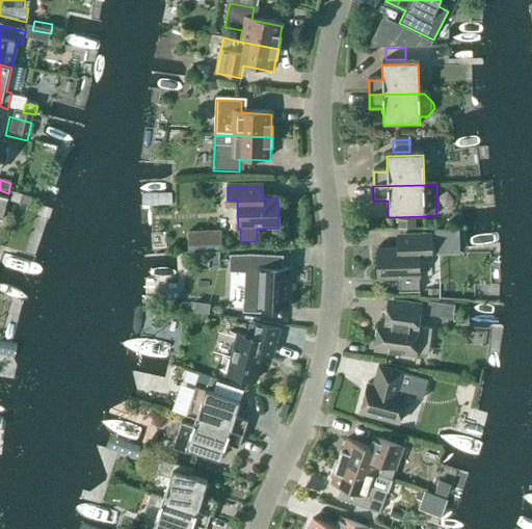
[(398,222),(398,231),(415,231),(415,221),(398,221),(398,222)]
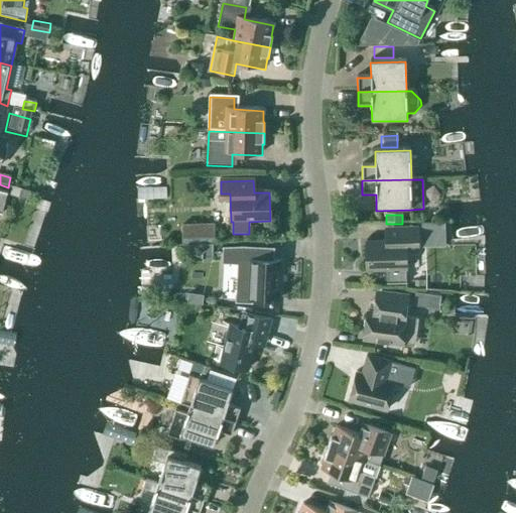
[(425,237),(435,237),(434,223),(424,224),(425,237)]
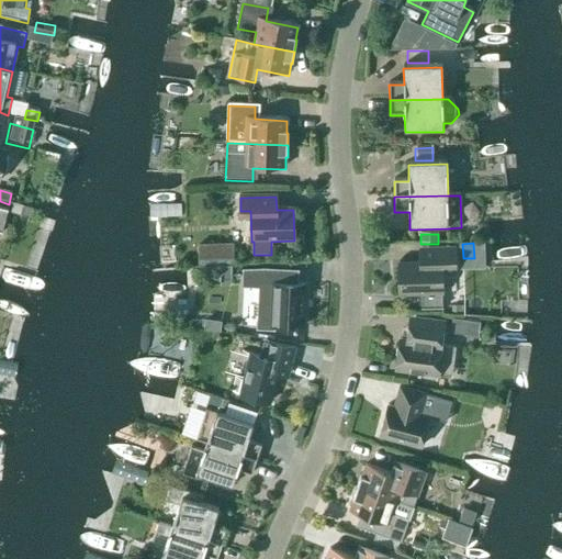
[(442,311),(442,276),(456,275),(454,249),(428,250),(428,264),(398,265),(400,297),(422,295),(422,311),(442,311)]
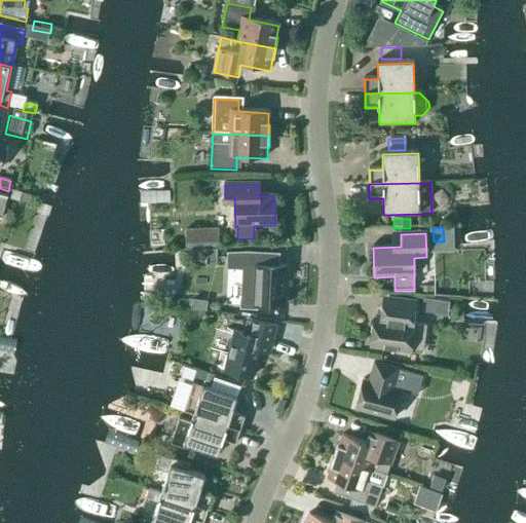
[(197,235),(194,235),(195,250),(197,250),(219,250),(219,235),(197,235)]
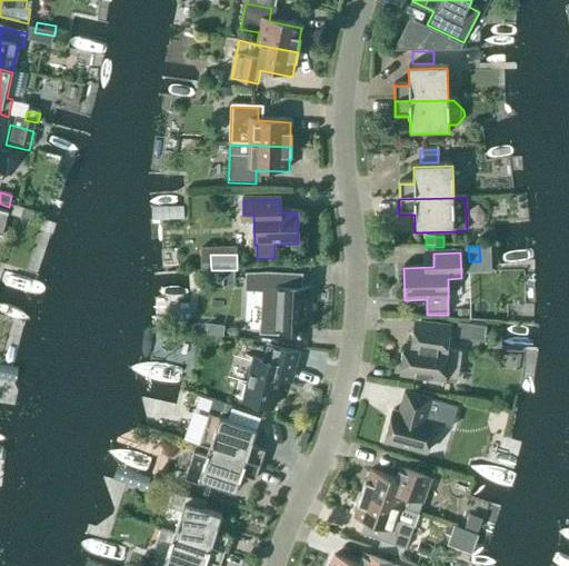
[(223,274),(223,290),(233,290),(233,271),(223,271),(223,274)]
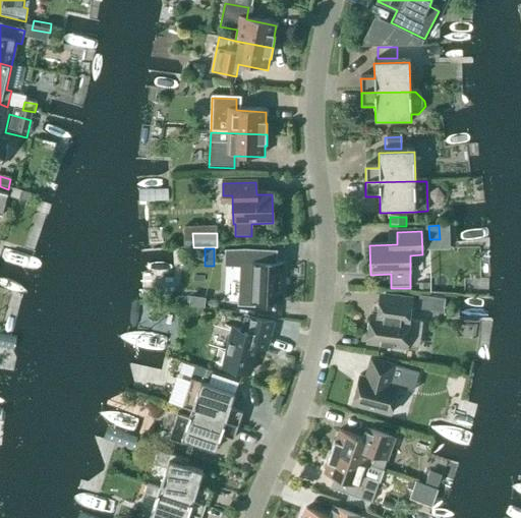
[(225,251),(225,252),(227,252),(226,267),(241,268),(239,306),(238,306),(237,307),(254,308),(254,307),(253,306),(253,304),(281,305),(283,266),(275,265),(275,253),(277,253),(277,252),(244,250),(225,251)]
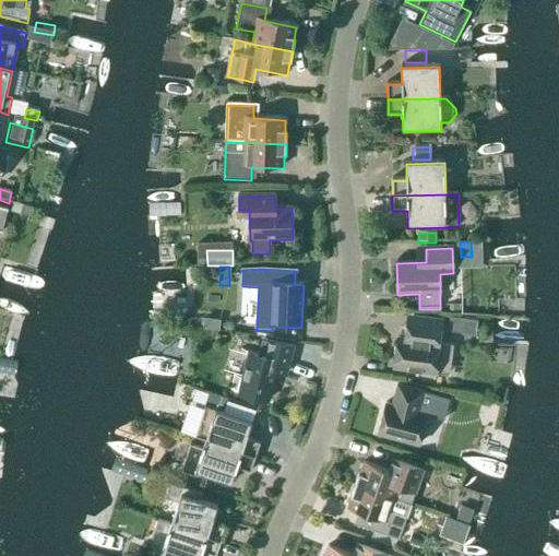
[(438,344),(441,321),(413,318),(411,331),(400,330),(399,339),(397,339),(393,370),(436,376),(436,375),(448,377),(452,347),(440,345),(438,344)]
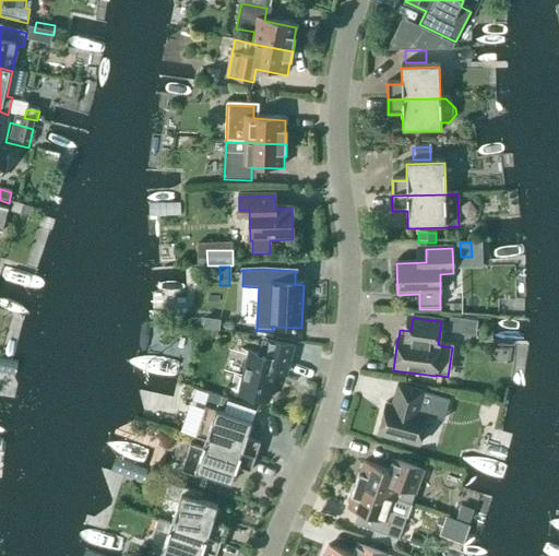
[(450,319),(448,333),(462,335),(463,321),(450,319)]
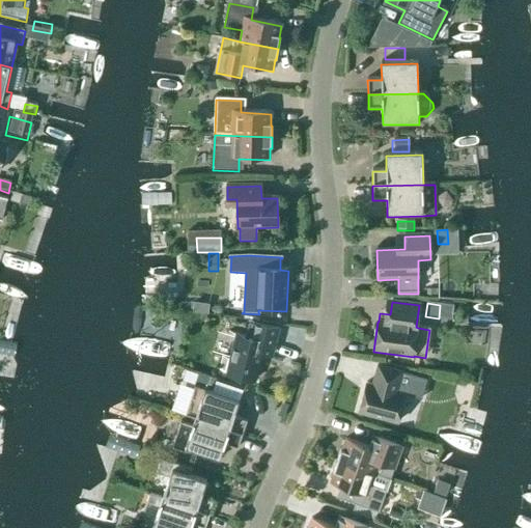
[(193,304),(192,313),(208,315),(210,306),(193,304)]
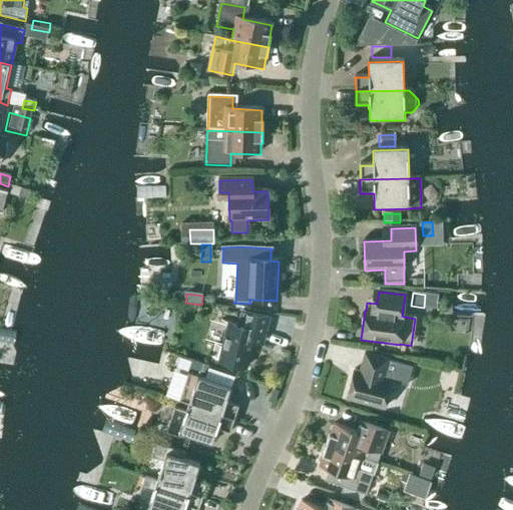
[(263,346),(269,320),(241,314),(238,327),(221,323),(220,324),(227,325),(222,348),(215,347),(211,360),(218,362),(218,363),(246,369),(253,343),(263,346)]
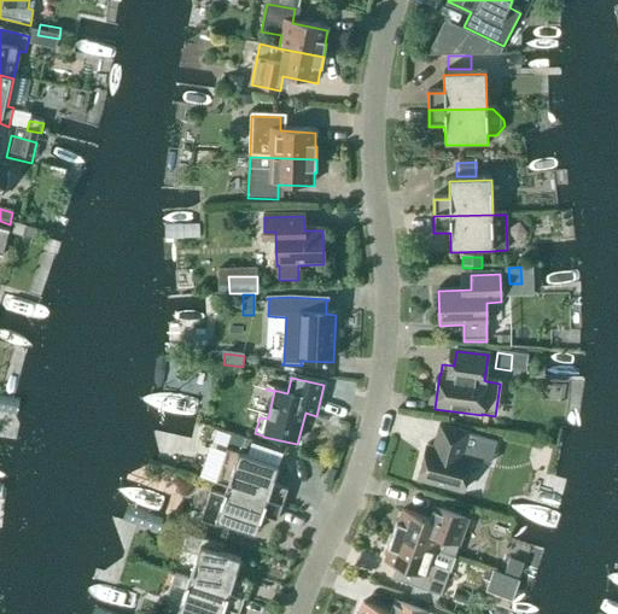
[(462,457),(468,434),(439,427),(433,450),(426,448),(418,481),(464,493),(472,460),(462,457)]
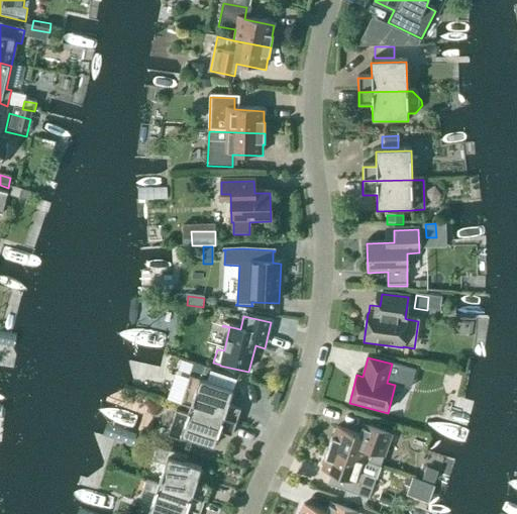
[(193,366),(191,374),(207,379),(209,371),(193,366)]
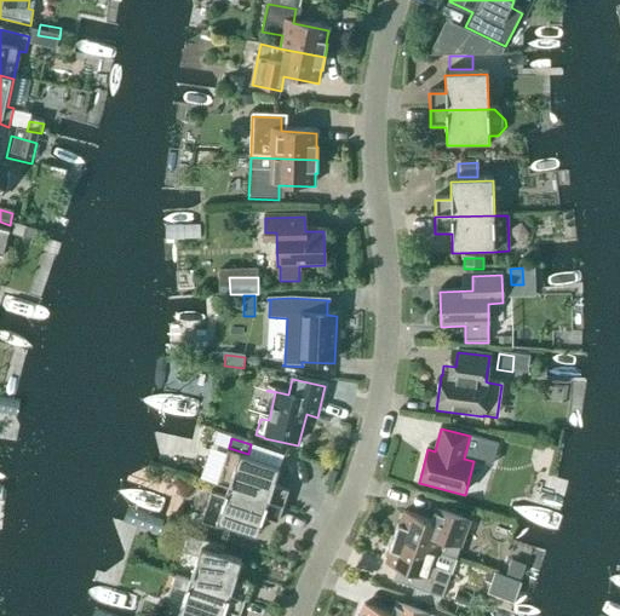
[(228,490),(283,510),(288,493),(274,488),(279,470),(239,456),(227,453),(216,487),(228,490)]
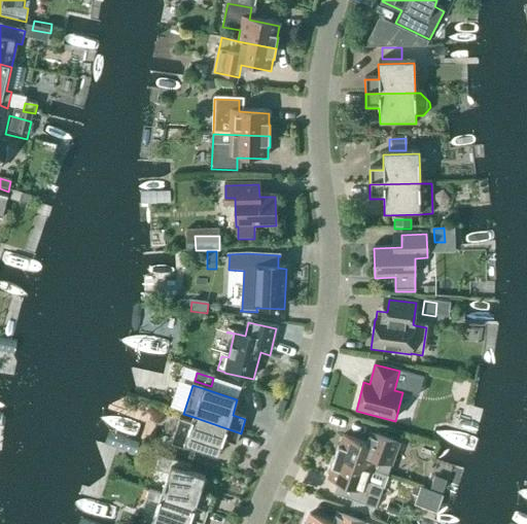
[(236,447),(241,433),(194,417),(191,423),(179,419),(170,446),(183,450),(184,447),(218,457),(223,443),(236,447)]
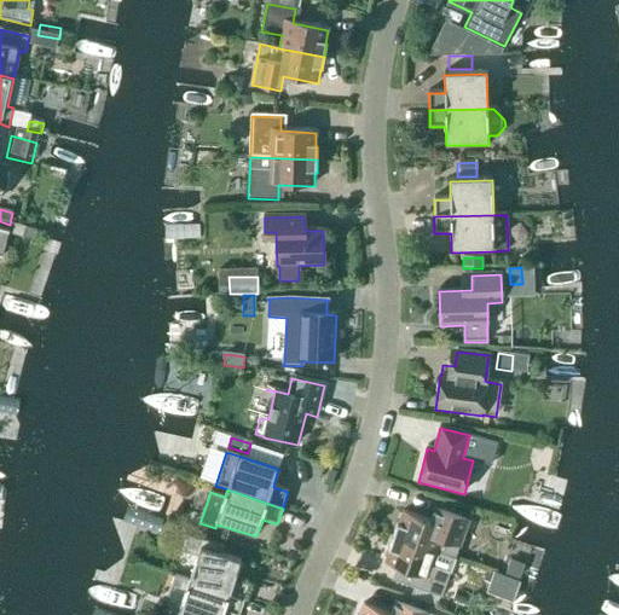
[(397,526),(392,540),(435,555),(435,553),(456,560),(469,522),(441,512),(434,509),(429,523),(403,514),(398,527),(397,526)]
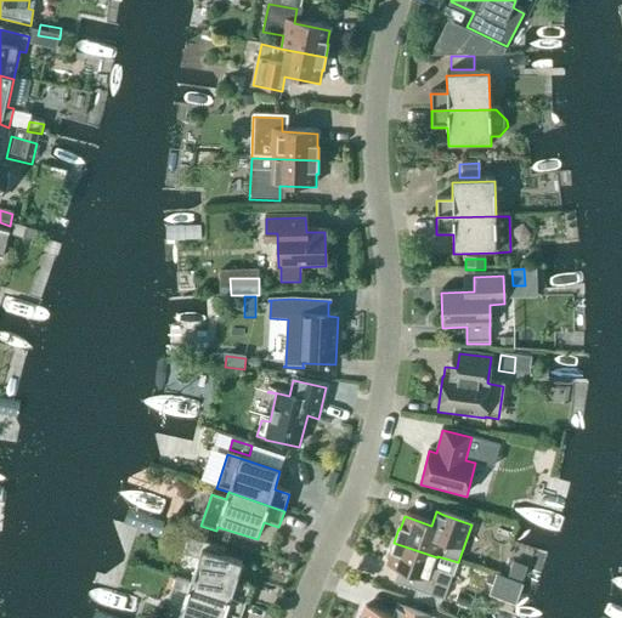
[(187,539),(182,555),(198,561),(190,585),(246,604),(252,588),(236,583),(242,565),(221,557),(222,551),(225,553),(225,551),(186,538),(185,539),(187,539)]
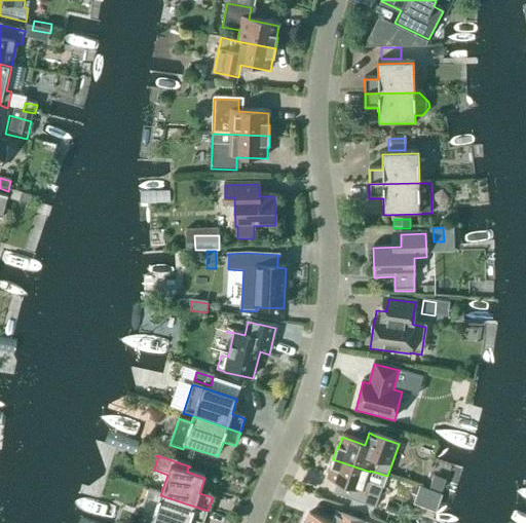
[(331,469),(327,480),(337,483),(355,490),(351,501),(375,510),(383,487),(366,482),(370,472),(333,459),(330,469),(331,469)]
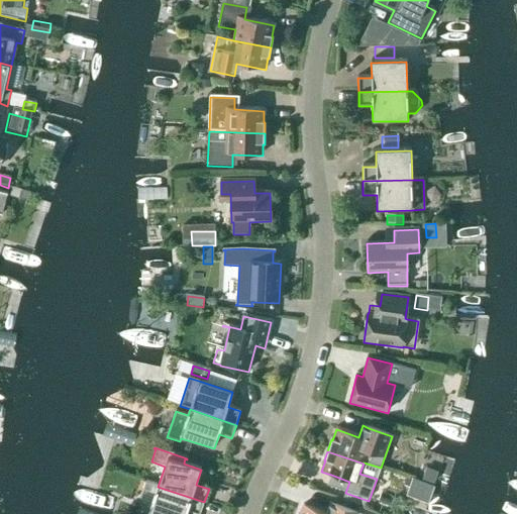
[(145,483),(142,491),(146,493),(154,496),(148,513),(201,513),(204,502),(158,487),(145,483)]
